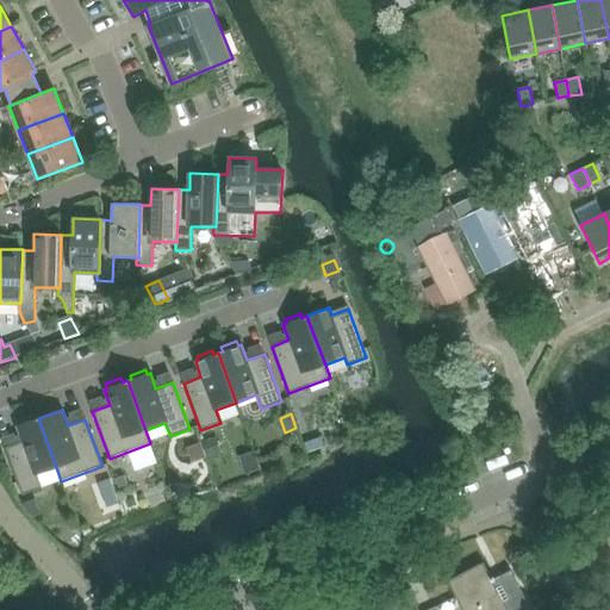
[(37,474),(56,467),(38,418),(16,427),(22,442),(5,448),(22,496),(42,489),(37,474)]
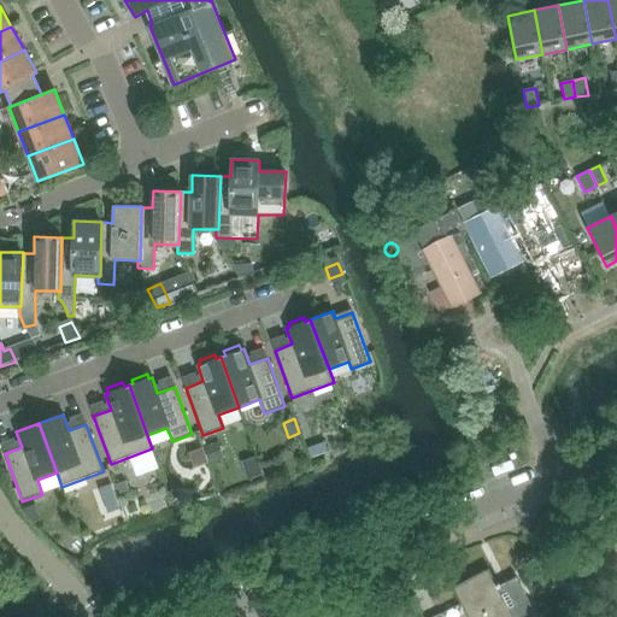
[(203,450),(207,463),(224,458),(218,444),(203,450)]
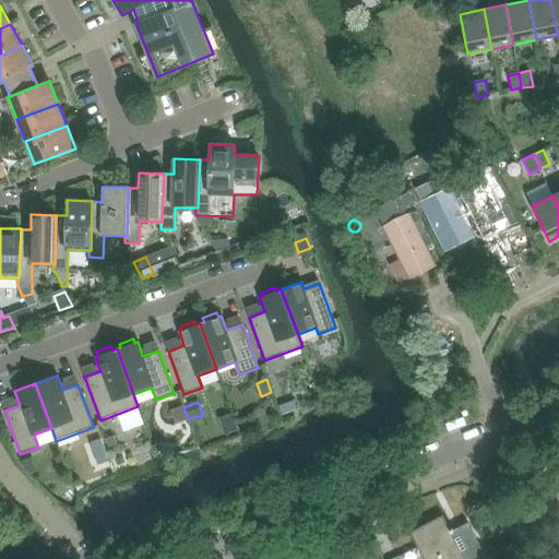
[(282,415),(289,412),(286,403),(278,405),(282,415)]
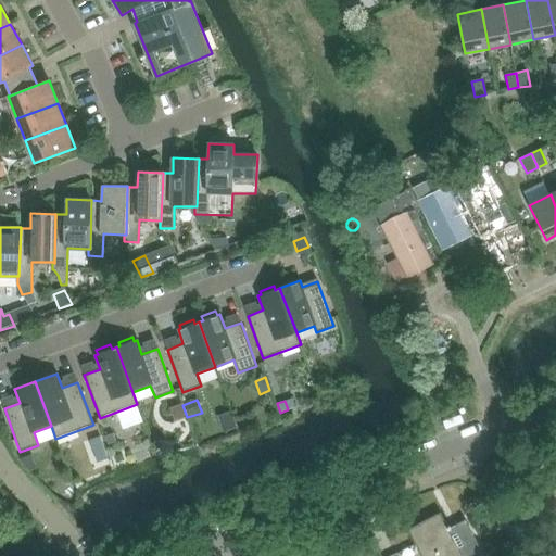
[(175,421),(187,417),(182,405),(171,408),(175,421)]
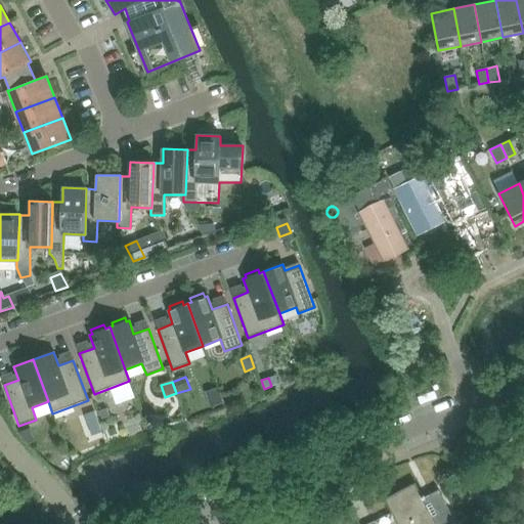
[(106,408),(98,411),(101,419),(108,417),(106,408)]
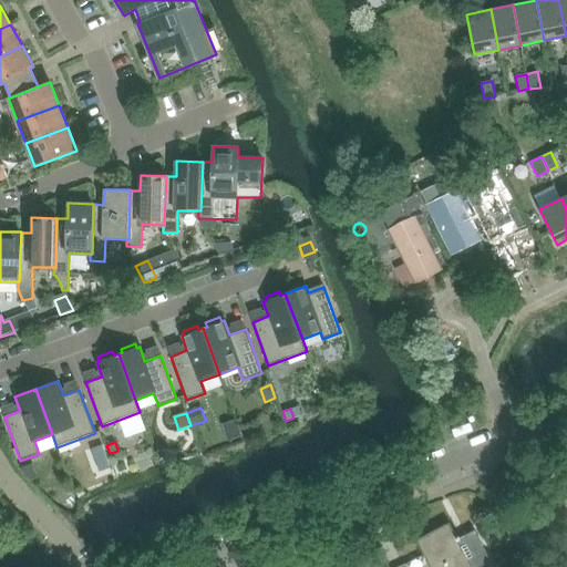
[(91,449),(99,471),(109,467),(101,445),(91,449)]
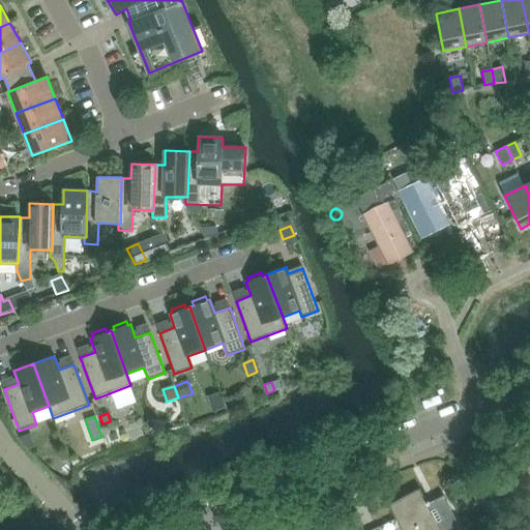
[(30,434),(19,438),(24,444),(28,449),(34,446),(30,434)]
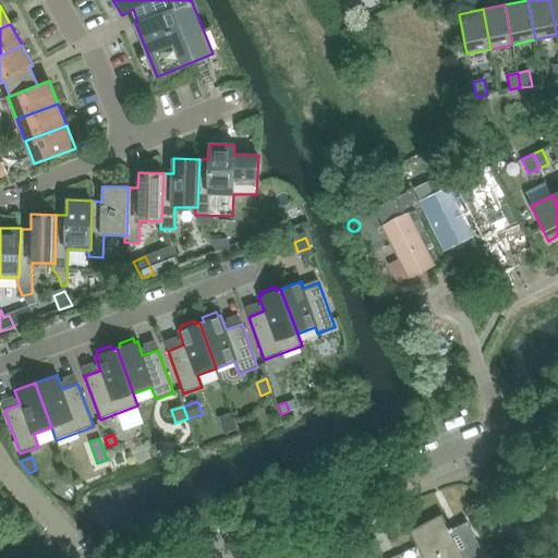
[(409,532),(423,557),(486,557),(468,521),(450,530),(441,514),(409,532)]
